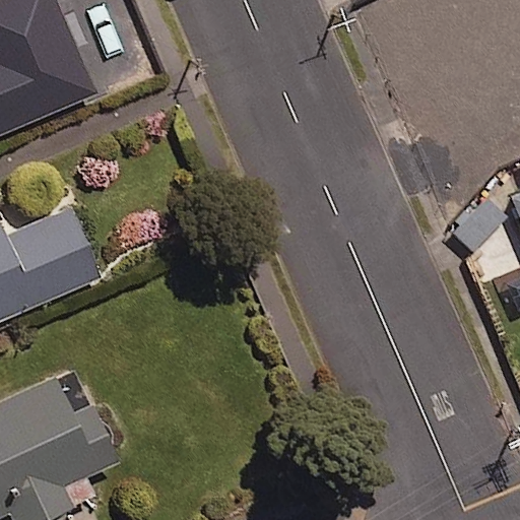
[(59,0),(0,0),(0,135),(99,95),(59,0)]
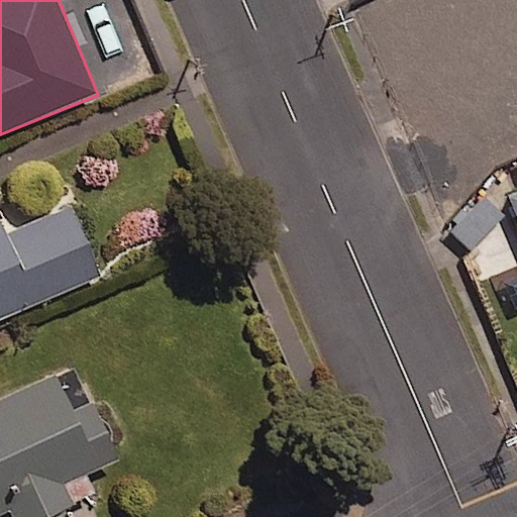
[(516,0),(496,0),(470,12),(511,103),(493,112),(516,163),(516,162),(516,0)]
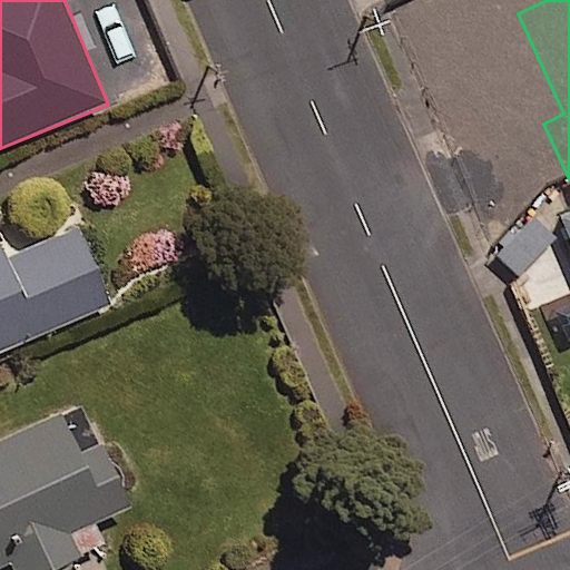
[(546,234),(524,214),(490,249),(511,269),(546,234)]
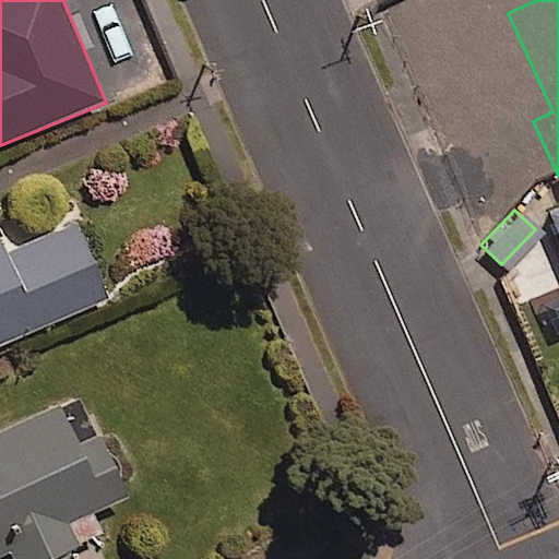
[(0,236),(0,347),(111,300),(79,225),(9,256),(0,236)]
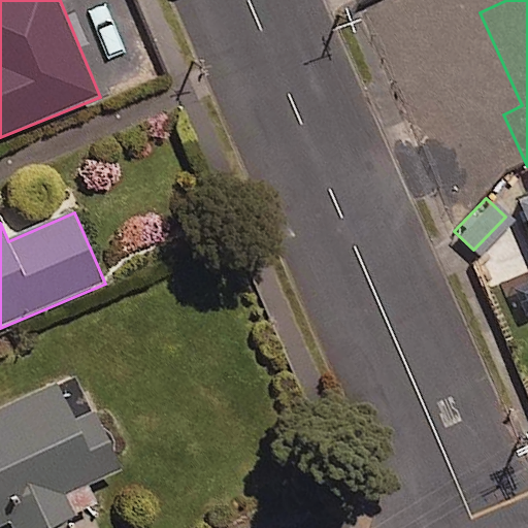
[(78,374),(0,410),(0,527),(12,522),(14,527),(52,527),(79,516),(70,496),(124,471),(78,374)]
